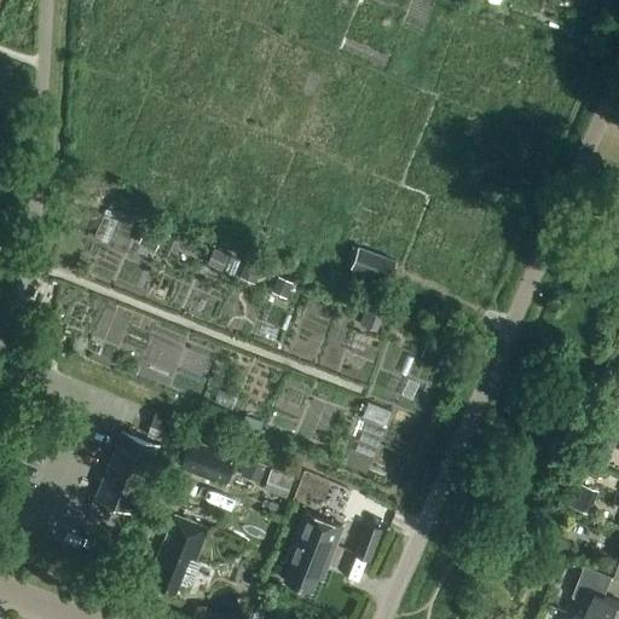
[(148,230),(142,244),(155,249),(161,236),(148,230)]
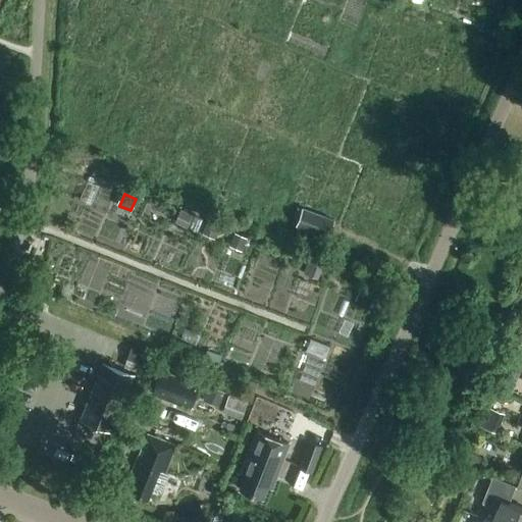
[(296,227),(326,239),(333,220),(303,208),(302,211),(297,209),(293,218),(299,220),(296,227)]
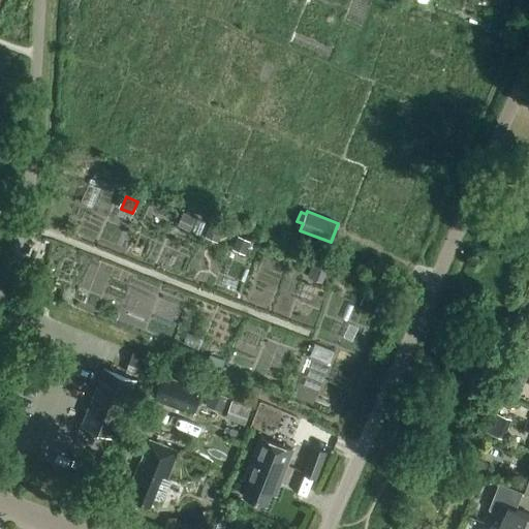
[(183,213),(178,226),(189,231),(194,218),(183,213)]
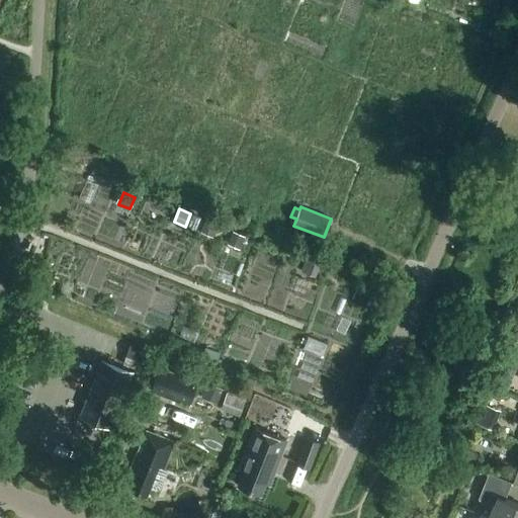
[(218,226),(205,221),(201,231),(212,236),(218,226)]
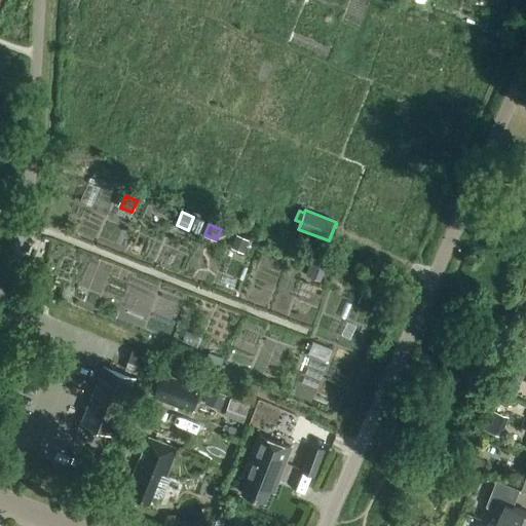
[(314,266),(310,278),(320,282),(324,270),(314,266)]
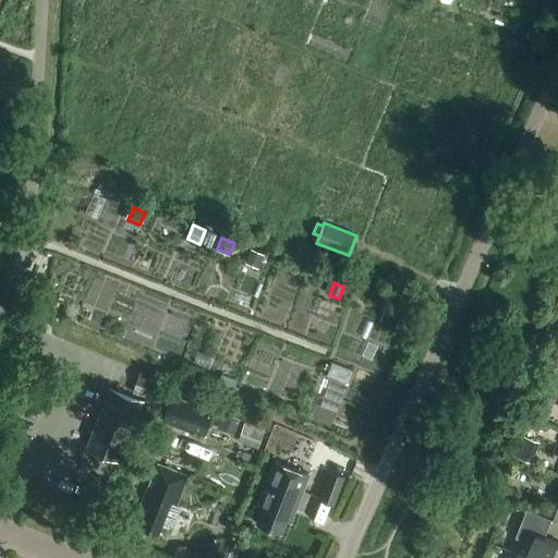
[(395,329),(401,316),(385,308),(379,322),(395,329)]
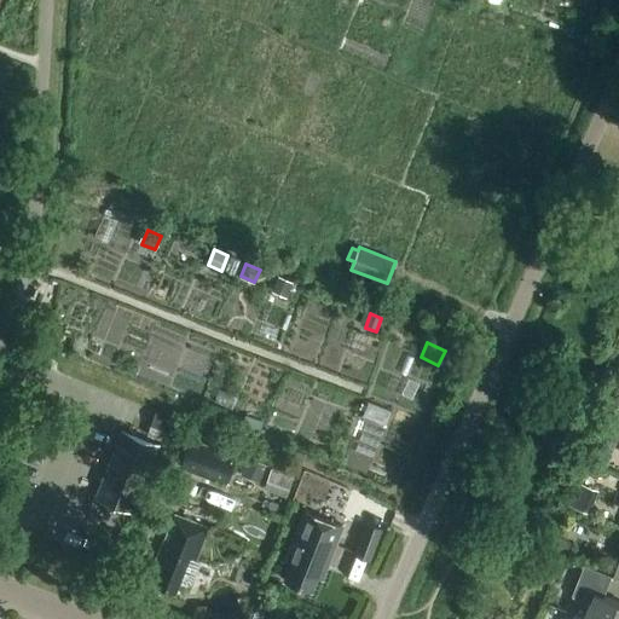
[(589,453),(602,460),(615,426),(602,421),(589,453)]
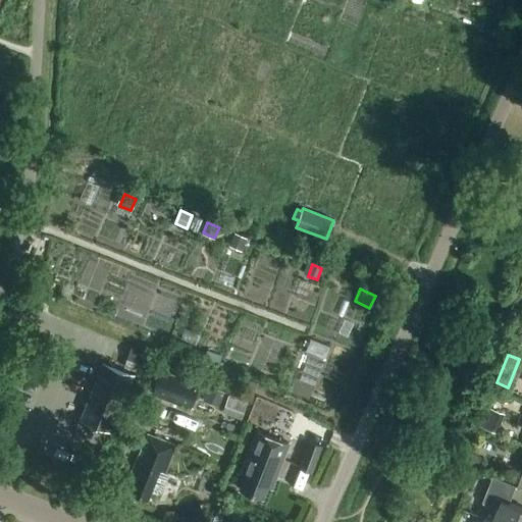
[(81,419),(110,432),(134,375),(103,362),(81,419)]
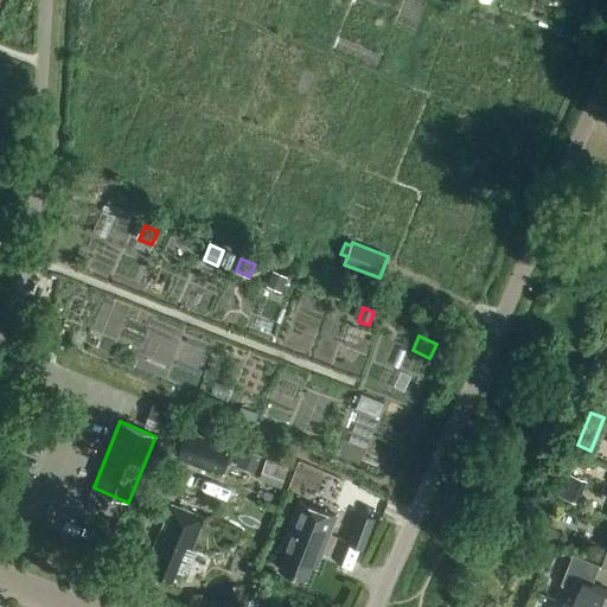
[(177,458),(221,474),(231,448),(187,432),(177,458)]
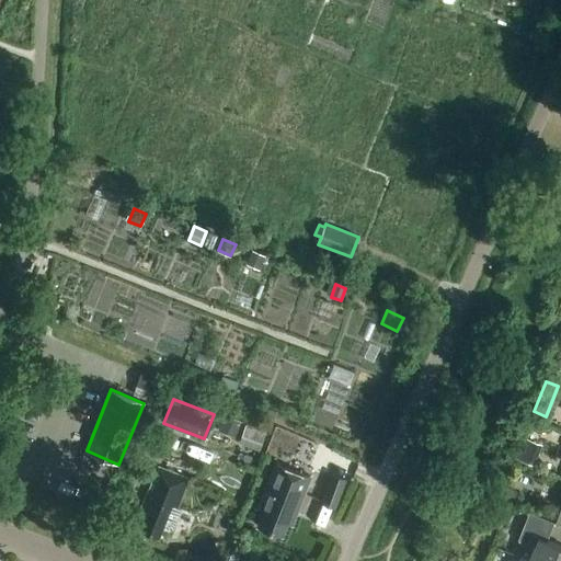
[(241,422),(226,415),(220,430),(236,435),(241,422)]
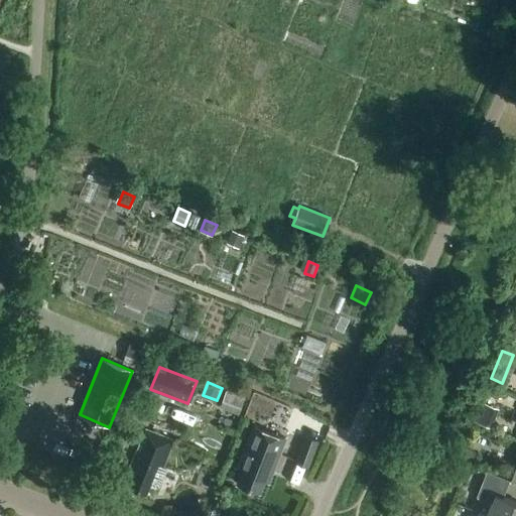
[(221,408),(237,414),(243,399),(227,392),(221,408)]
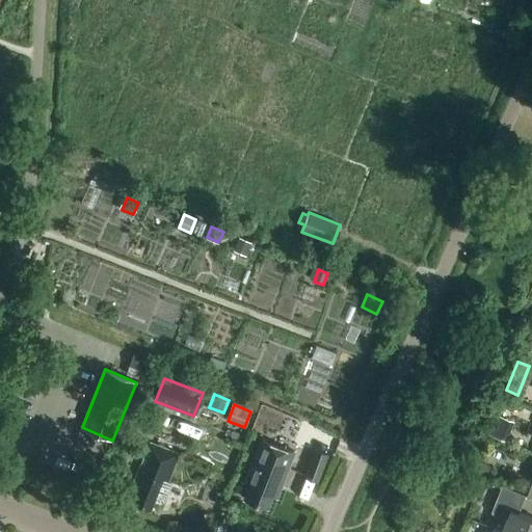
[(250,482),(244,498),(267,507),(272,496),(276,498),(294,453),(262,441),(246,480),(250,482)]
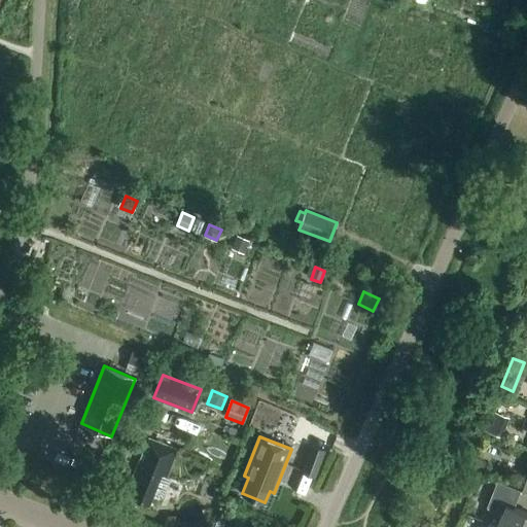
[(132,497),(148,504),(152,496),(159,499),(163,497),(170,480),(166,478),(176,451),(149,440),(132,481),(138,483),(132,497)]
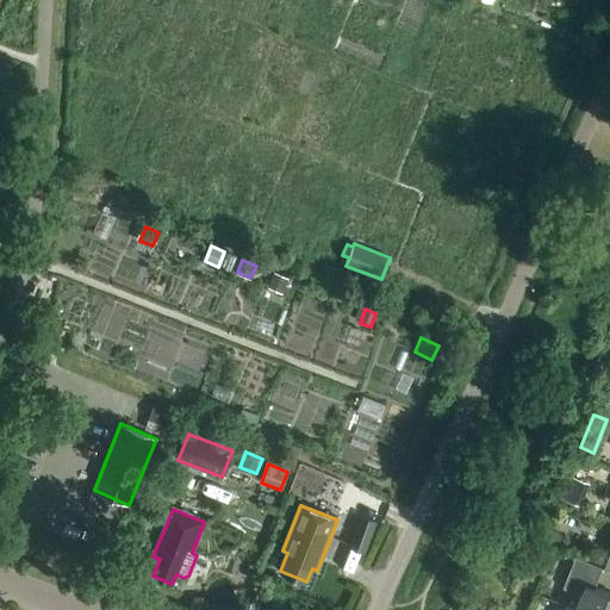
[(348,547),(365,553),(375,522),(360,516),(348,547)]
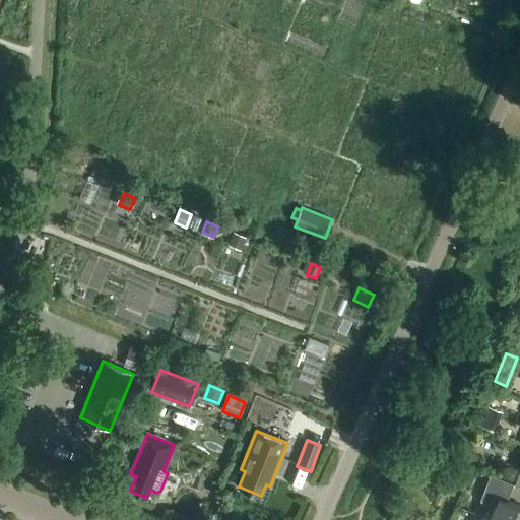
[(462,463),(474,467),(478,455),(467,451),(462,463)]
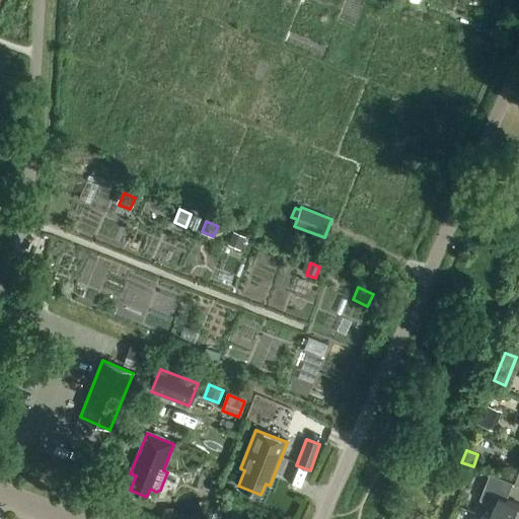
[(495,506),(490,518),(491,518),(518,518),(518,505),(506,501),(512,484),(489,474),(479,500),(495,506)]
